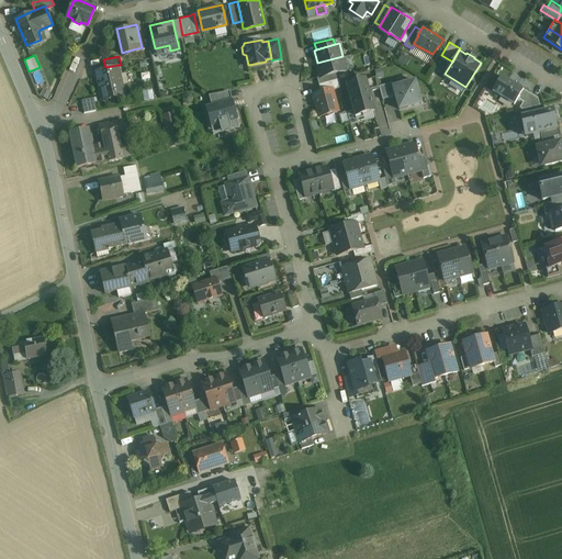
[(343,56),(317,63),(321,75),(321,76),(336,71),(346,69),(343,56)]
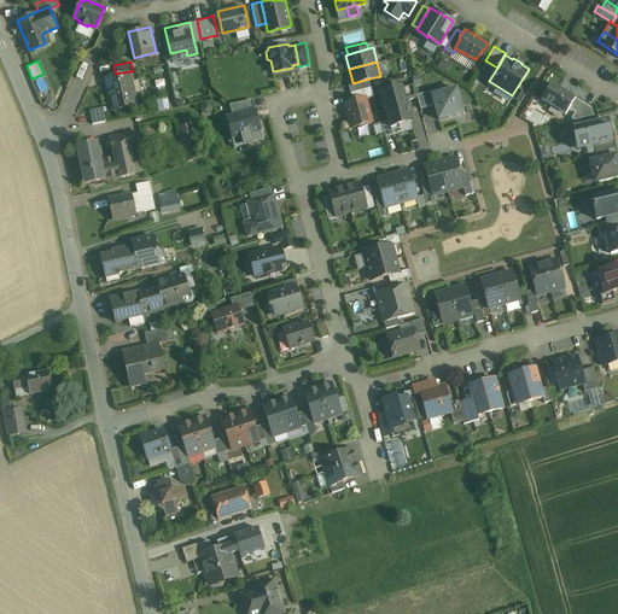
[(116,74),(105,76),(112,109),(138,103),(129,71),(116,74)]
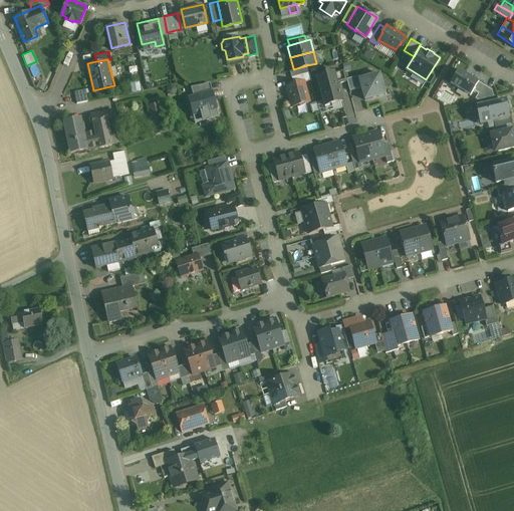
[(307,65),(293,69),(293,68),(290,69),(292,75),(309,71),(307,65)]
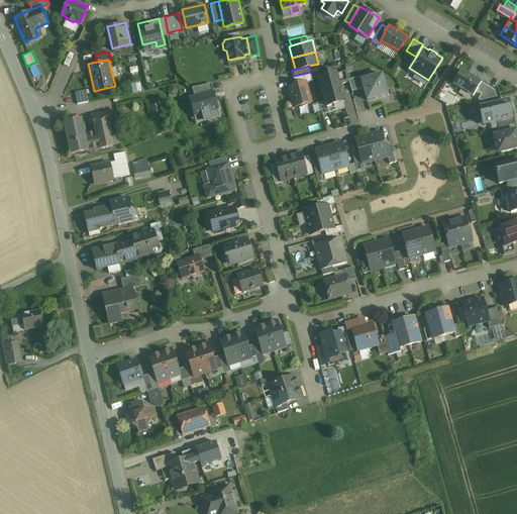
[(346,68),(336,71),(339,83),(349,80),(348,78),(346,68)]
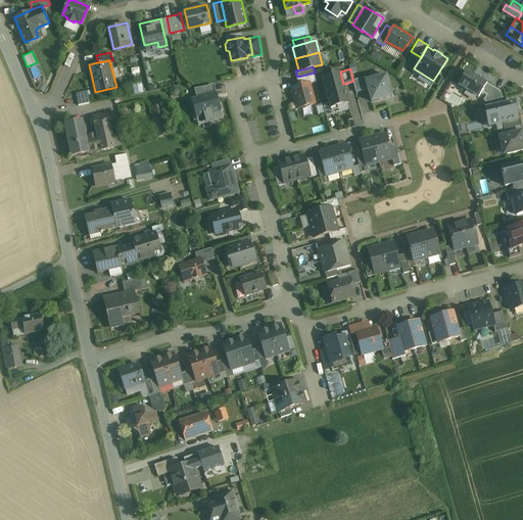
[(487,82),(467,69),(458,83),(478,95),(482,90),(487,82)]
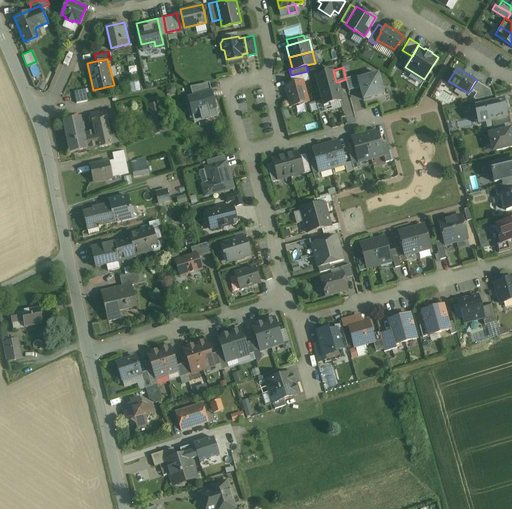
[(333,70),(315,75),(322,99),(323,104),(324,104),(341,99),(336,82),(333,70)]
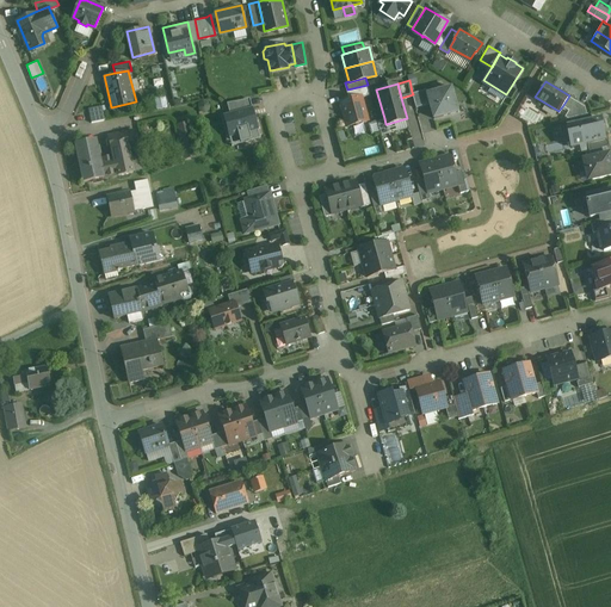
[(368,85),(347,90),(350,98),(362,94),(362,95),(370,93),(368,85)]
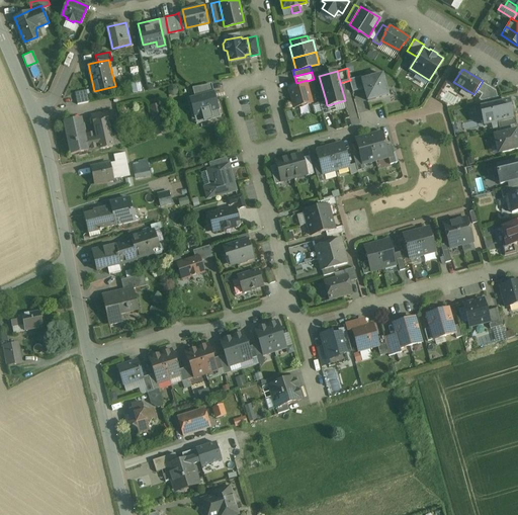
[(362,78),(364,86),(367,98),(389,93),(382,73),(362,78)]
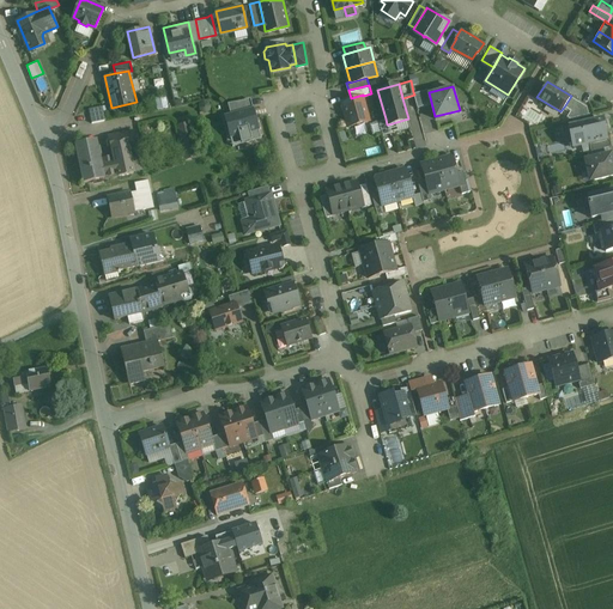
[(428,89),(413,92),(414,95),(417,107),(431,102),(429,92),(428,89)]
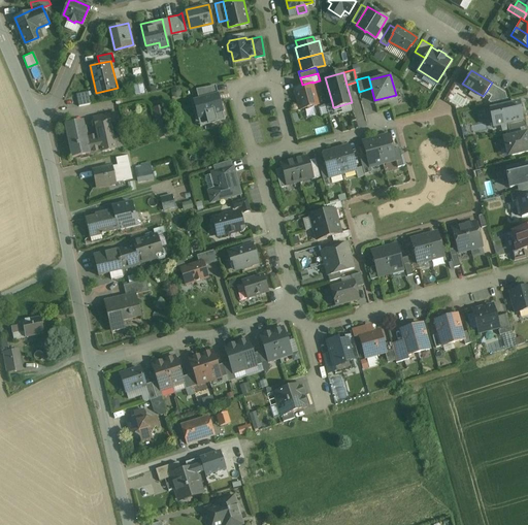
[(302,85),(294,87),(300,107),(318,103),(312,83),(312,81),(302,85)]
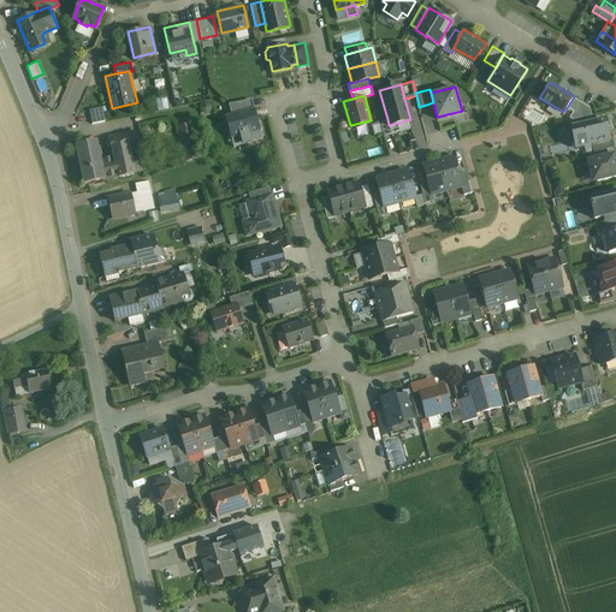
[(580,100),(574,96),(568,106),(574,110),(580,100)]
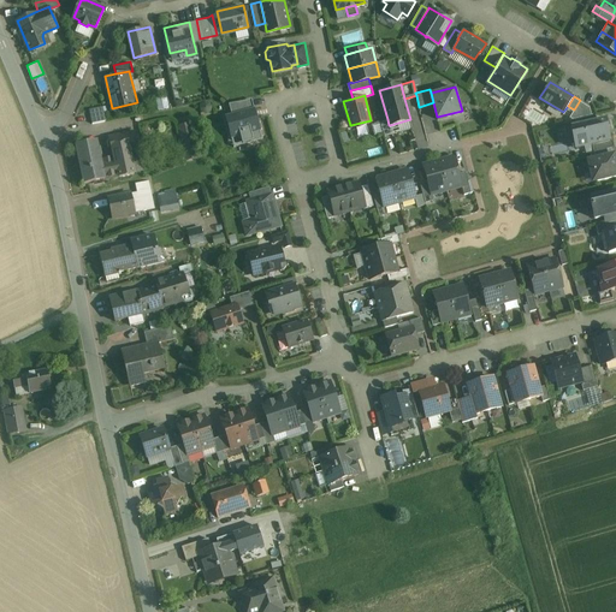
[(232,113),(252,108),(255,107),(252,97),(229,102),(232,113)]
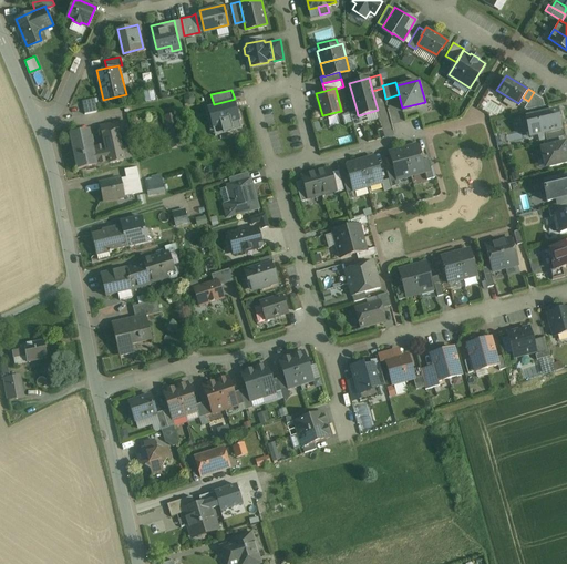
[(543,98),(534,92),(528,101),(524,106),(527,109),(545,104),(543,98)]
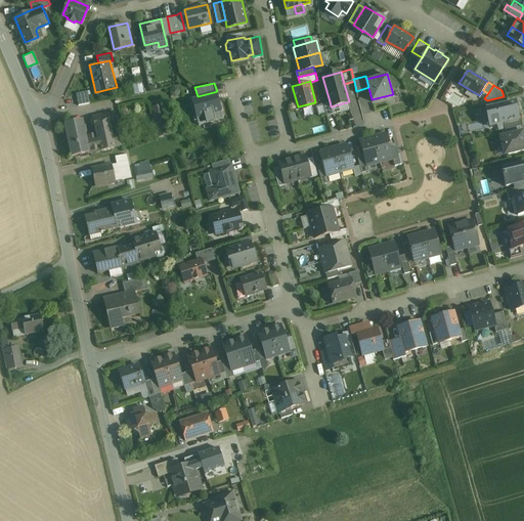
[(90,100),(88,89),(77,91),(79,102),(90,100)]
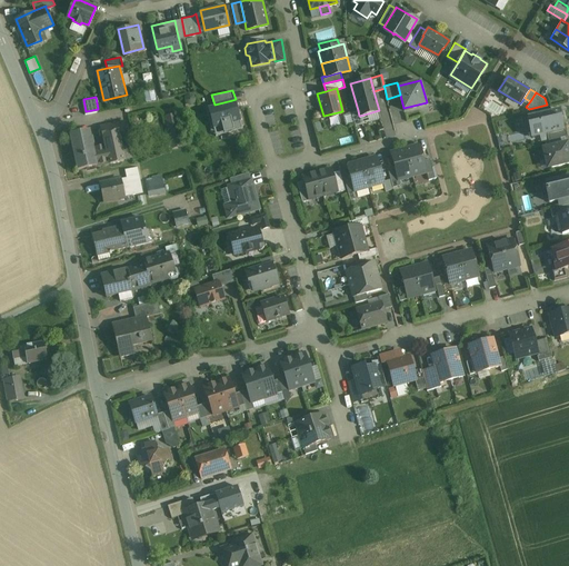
[(215,105),(208,107),(213,126),(226,122),(228,130),(242,127),(237,106),(235,107),(232,100),(215,105)]
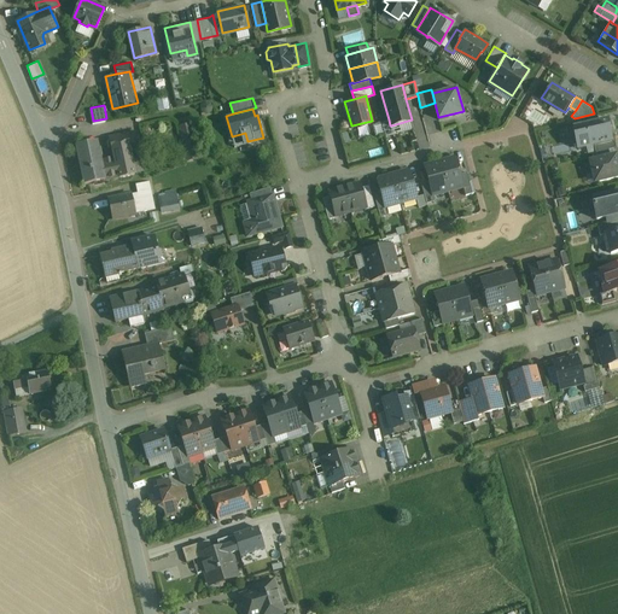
[(607,118),(573,126),(576,134),(575,135),(577,147),(594,144),(611,139),(610,133),(608,128),(610,128),(607,118)]
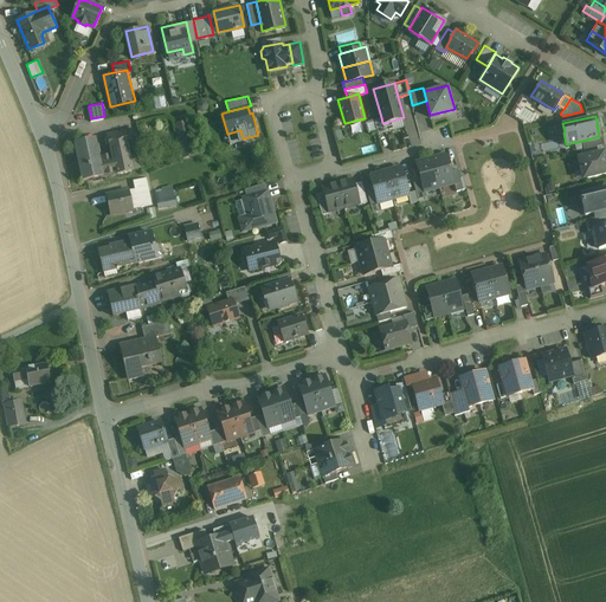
[(381,117),(374,118),(378,133),(386,130),(384,123),(382,123),(381,117)]
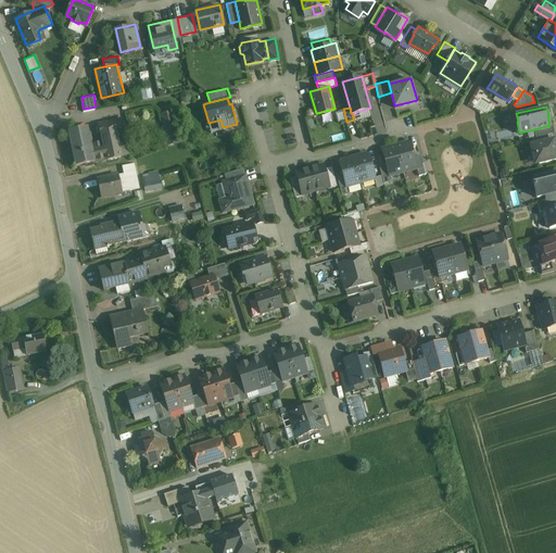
[(123,116),(100,122),(102,136),(116,133),(126,130),(123,116)]
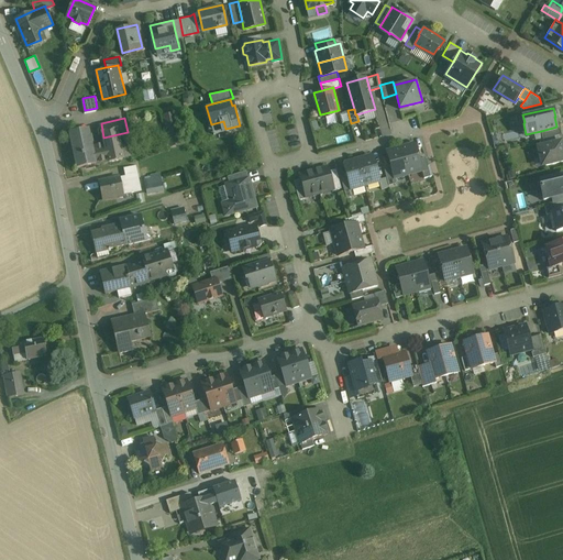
[(556,127),(541,131),(542,138),(562,133),(560,125),(556,127)]
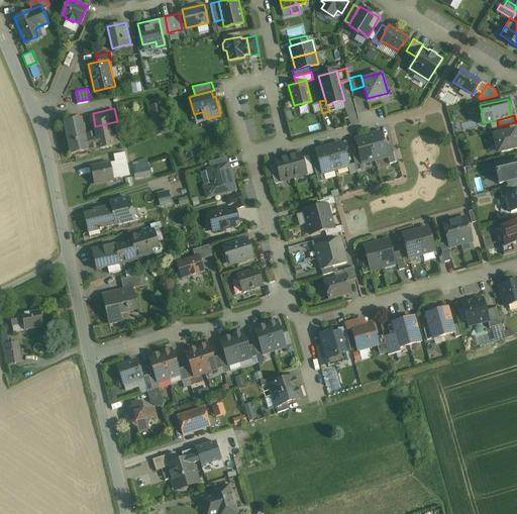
[(82,117),(64,120),(71,152),(88,148),(85,135),(82,117)]
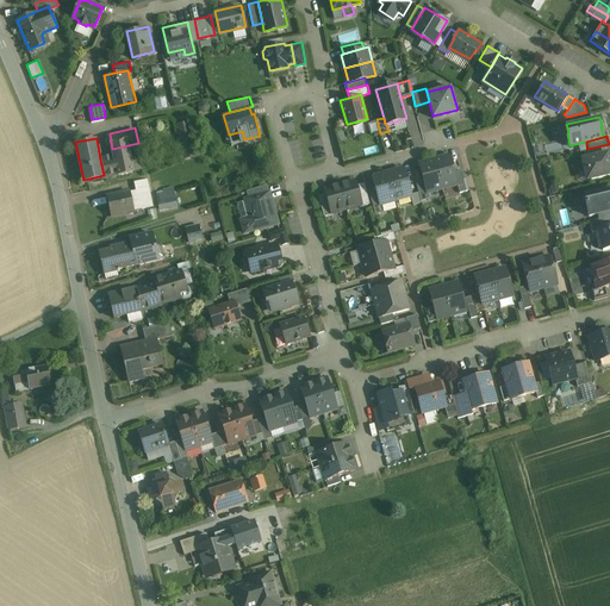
[(192,143),(184,144),(185,155),(193,152),(192,143)]
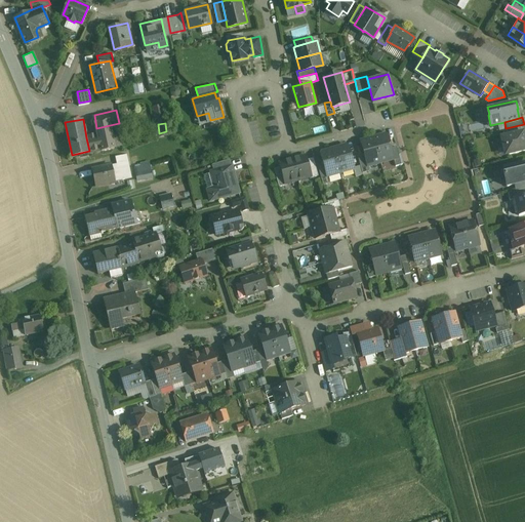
[(521,124),(503,129),(505,134),(522,130),(521,124)]
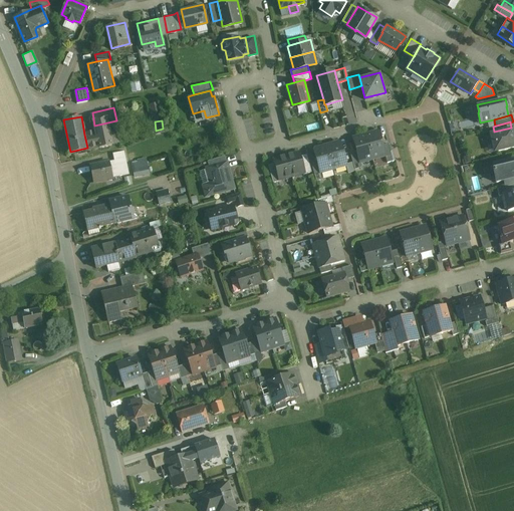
[(107,122),(95,125),(96,132),(99,146),(112,143),(111,142),(109,130),(107,122)]
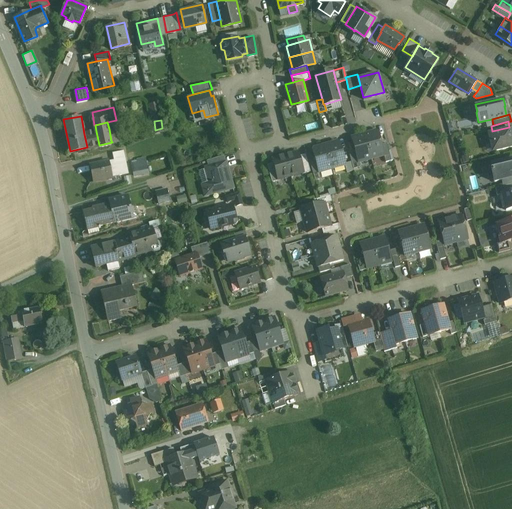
[(118,126),(109,129),(111,141),(121,139),(118,126)]
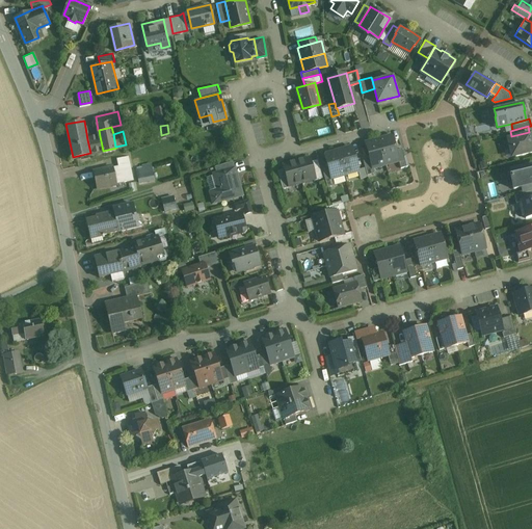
[(511,136),(508,137),(510,147),(512,147),(514,155),(531,150),(531,139),(530,132),(529,132),(511,136)]
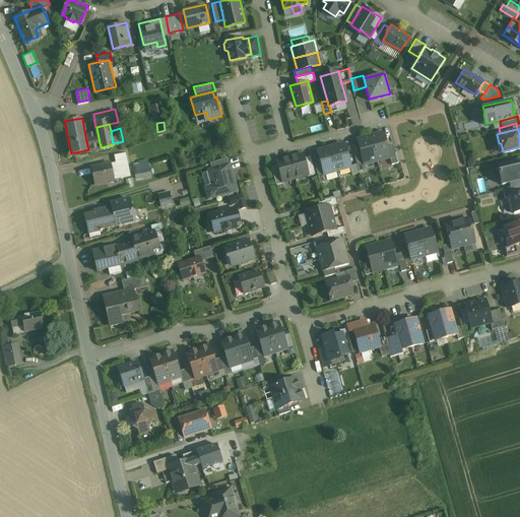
[(383,132),(381,131),(377,132),(376,133),(371,135),(377,158),(389,155),(387,145),(383,132)]
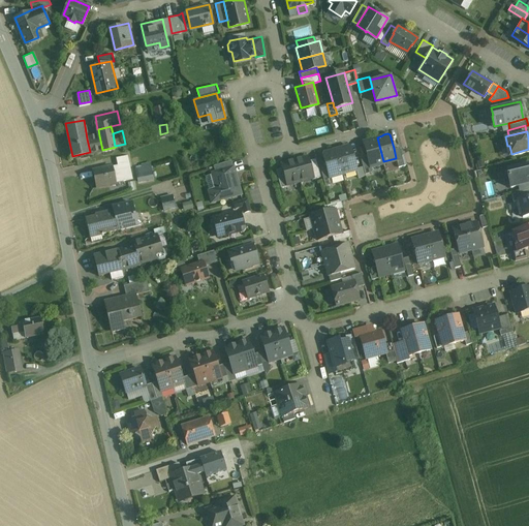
[(96,134),(89,135),(90,137),(87,138),(90,152),(102,150),(99,135),(96,136),(96,134)]
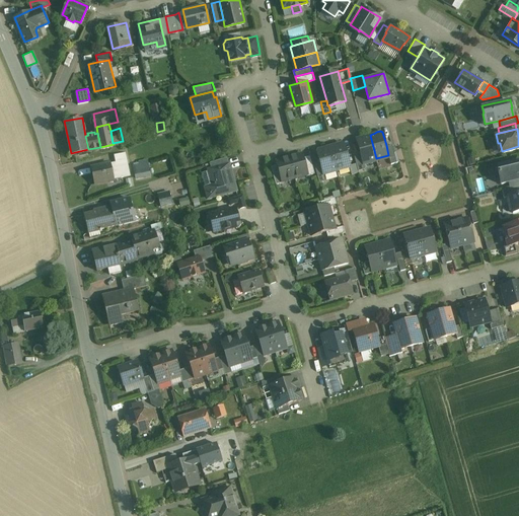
[(376,158),(370,135),(362,137),(363,138),(357,139),(361,151),(363,161),(376,158)]
